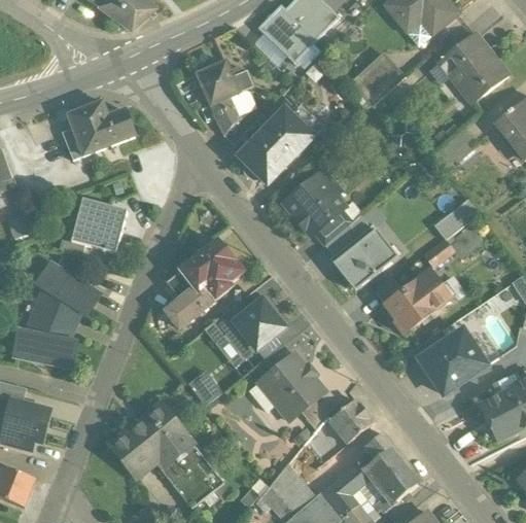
[(107,0),(100,7),(132,29),(153,9),(145,0),(107,0)]
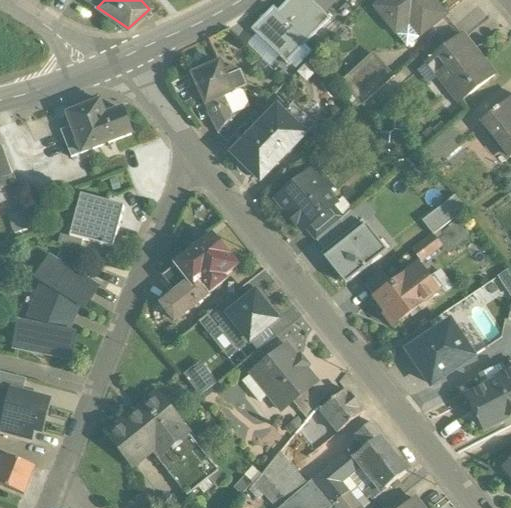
[(283,0),(275,9),(307,39),(330,16),(313,0),(283,0)]
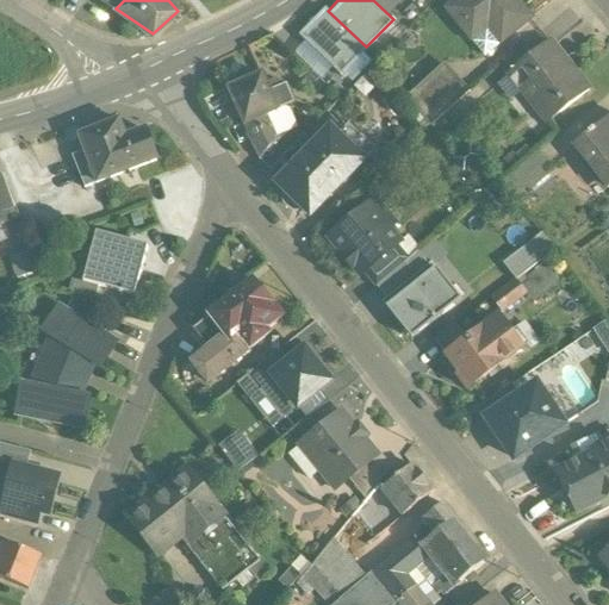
[(530,16),(517,0),(452,0),(445,6),(460,25),(477,13),(499,41),(530,16)]
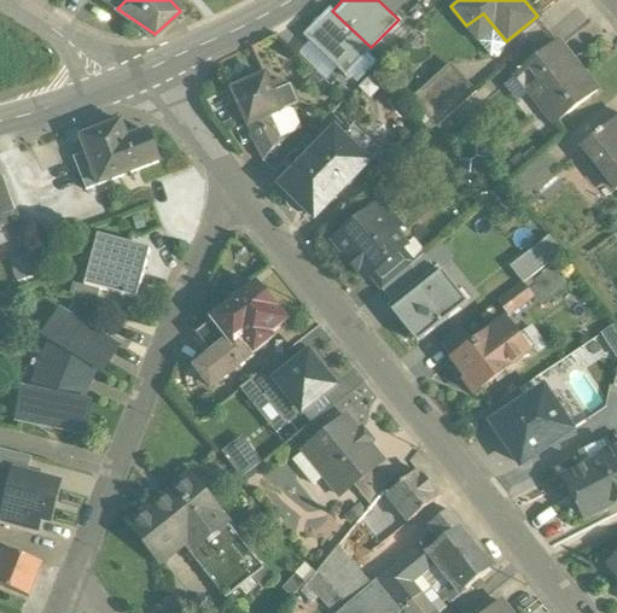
[(344,75),(371,47),(332,11),(327,6),(301,33),(344,75)]
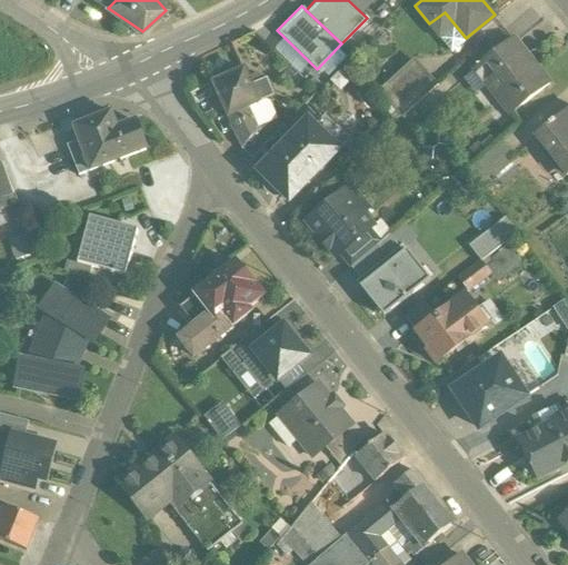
[(466,38),(445,12),(429,23),(450,50),(466,38)]
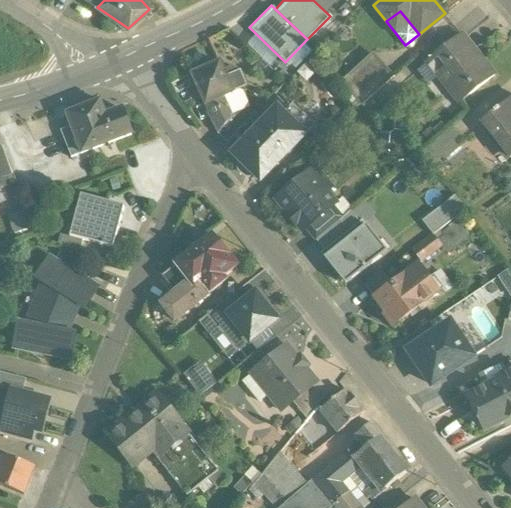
[(492,74),(460,33),(423,61),(455,102),(492,74)]
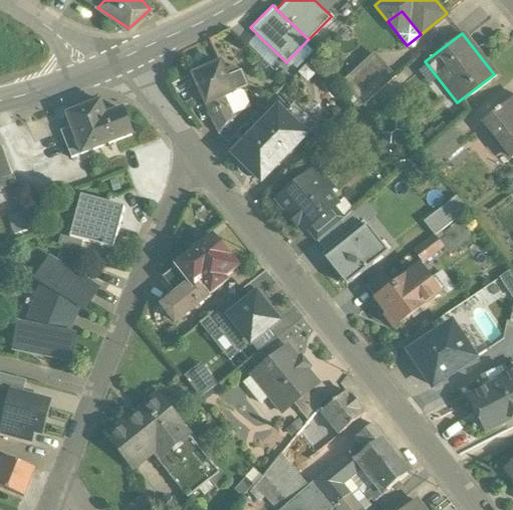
[(367,56),(341,80),(361,103),(389,79),(367,56)]
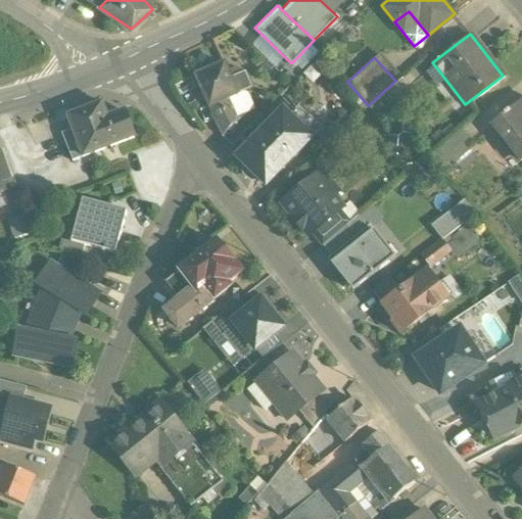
[(224,61),(195,75),(209,105),(224,99),(231,104),(236,114),(253,106),(245,89),(252,86),(244,68),(230,76),(224,61)]
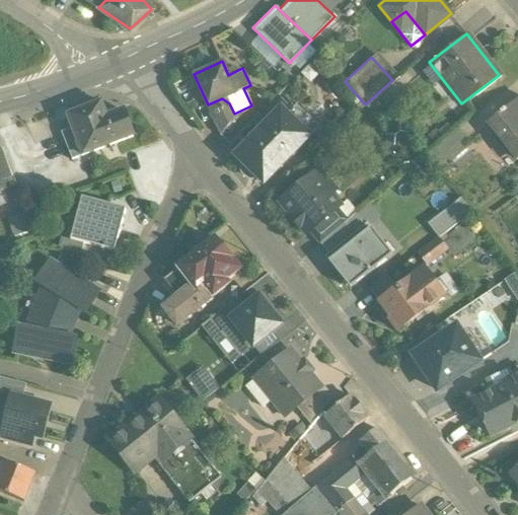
[(276,93),(251,119),(261,127),(280,107),(285,113),(290,107),(276,93)]
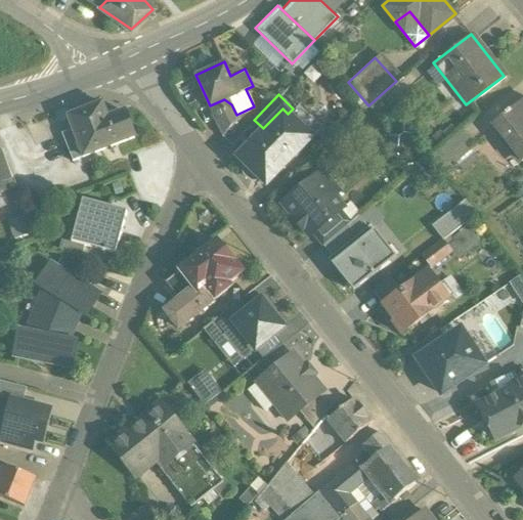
[(522,98),(509,111),(508,109),(503,113),(504,114),(491,124),(520,160),(522,158),(522,98)]
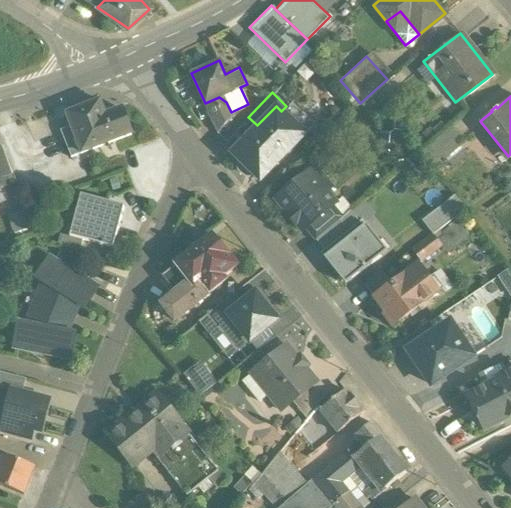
[(205,103),(203,104),(216,131),(232,115),(231,112),(226,102),(219,97),(205,103)]
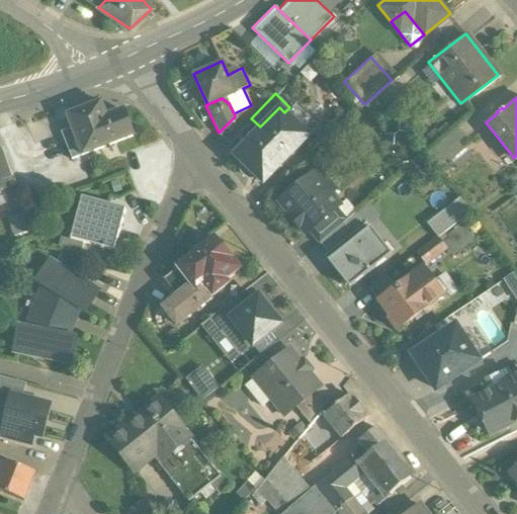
[(105,114),(99,99),(65,113),(70,126),(80,152),(97,145),(98,147),(132,134),(121,108),(105,114)]
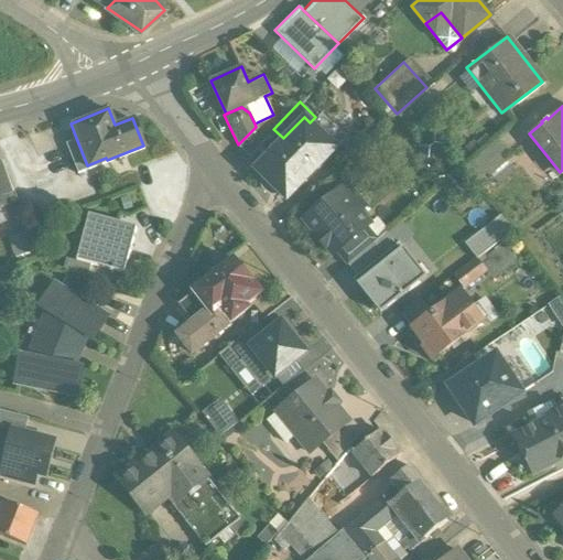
[(283,138),(255,168),(285,196),(314,168),(318,168),(324,161),(324,155),(334,147),(310,122),(304,117),(283,138)]
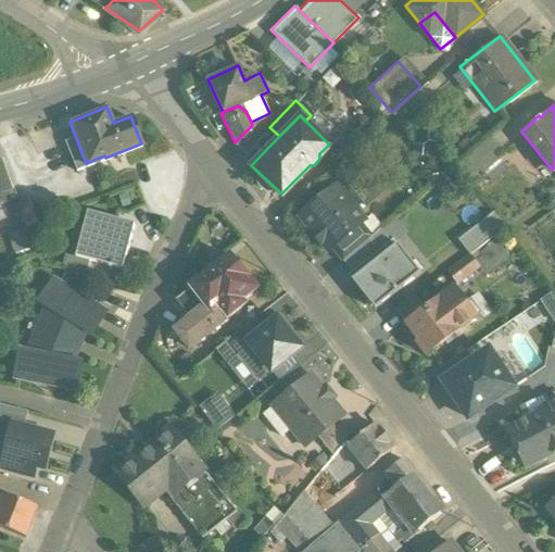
[(86,163),(75,136),(64,140),(75,167),(86,163)]
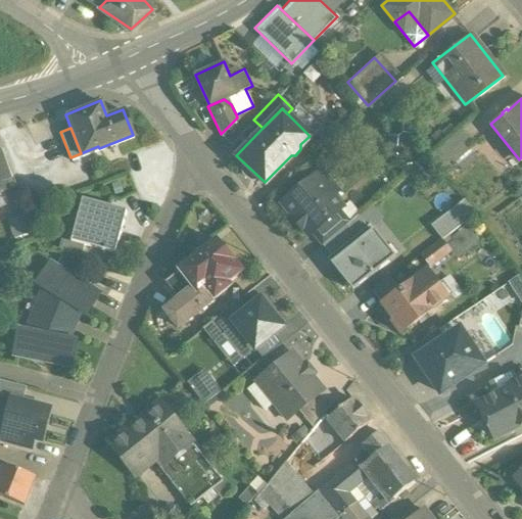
[(462,129),(440,147),(451,158),(472,141),(462,129)]
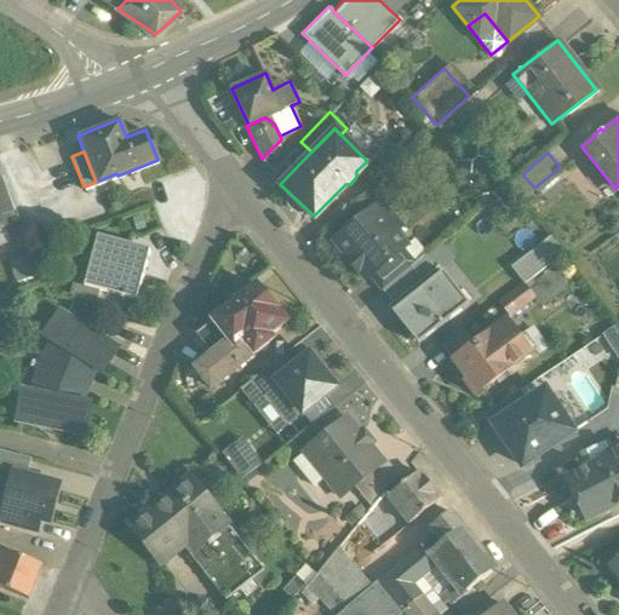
[(3,174),(0,176),(0,212),(15,206),(3,174)]
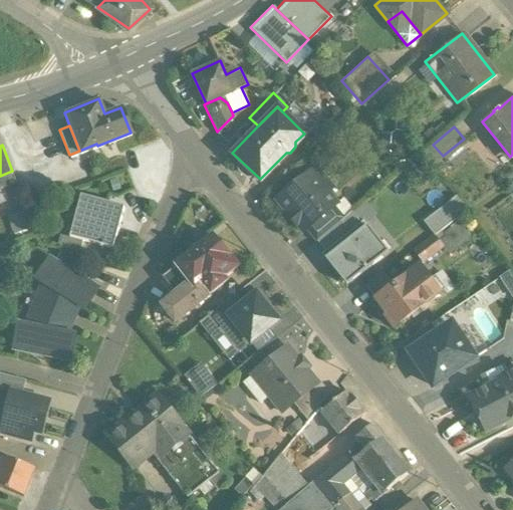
[(309,171),(276,199),(288,213),(288,214),(296,224),(297,224),(302,230),(306,227),(332,205),(335,202),(309,171)]
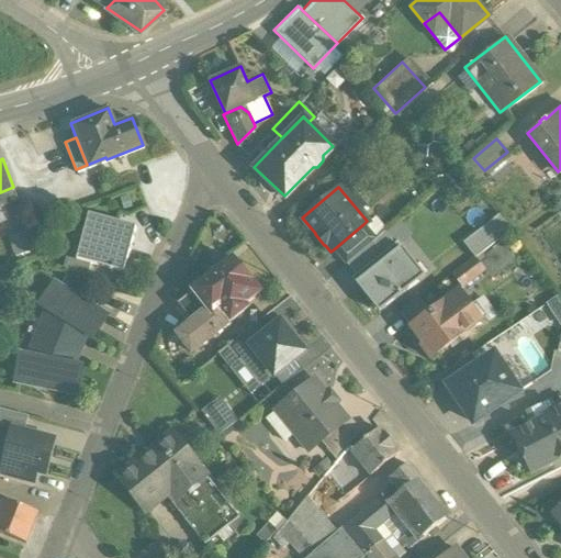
[(135,224),(88,212),(75,257),(89,261),(123,270),(135,224)]
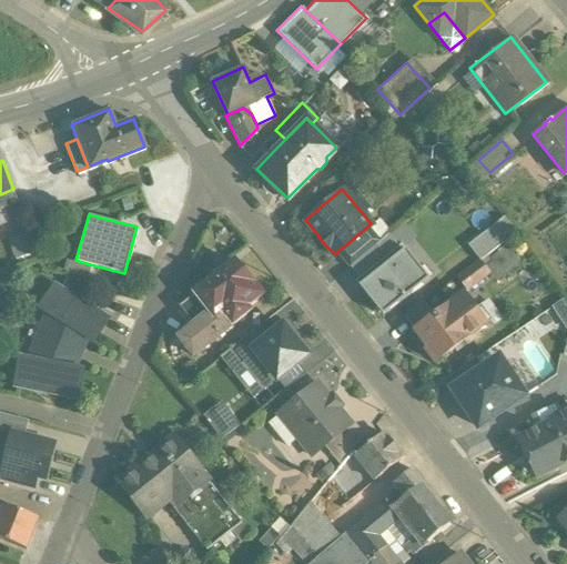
[(467,243),(479,259),(487,253),(508,238),(497,222),(467,243)]
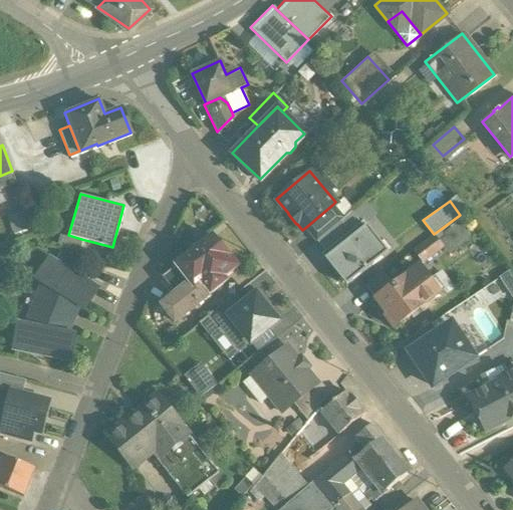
[(332,205),(306,227),(316,239),(342,217),(332,205)]
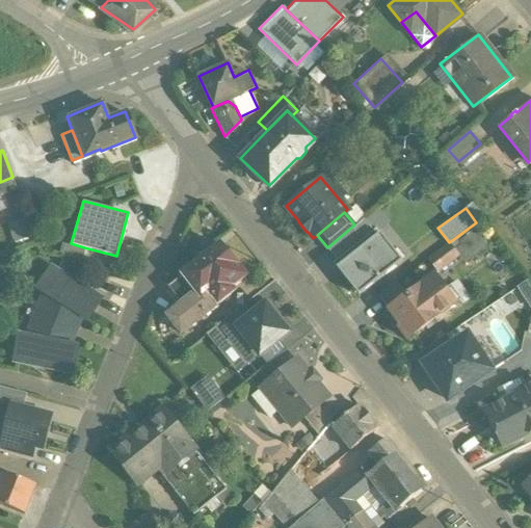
[(354,225),(327,247),(336,258),(371,229),(363,218),(354,225)]
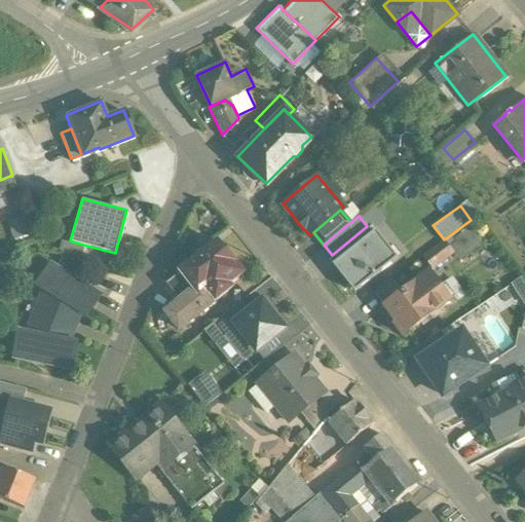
[(367,226),(332,255),(359,288),(394,259),(367,226)]
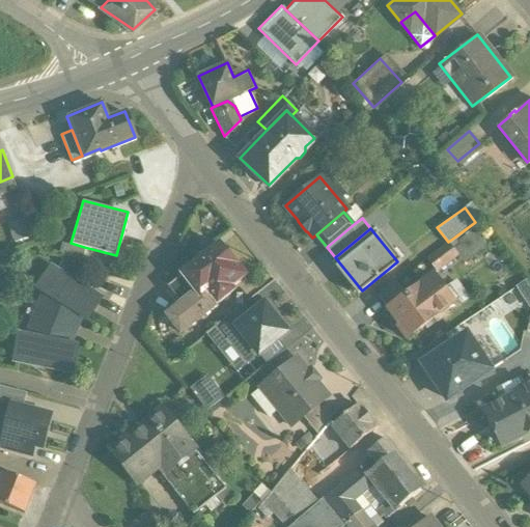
[(473,230),(458,242),(455,237),(448,242),(455,252),(462,247),(469,256),(482,245),(473,230)]
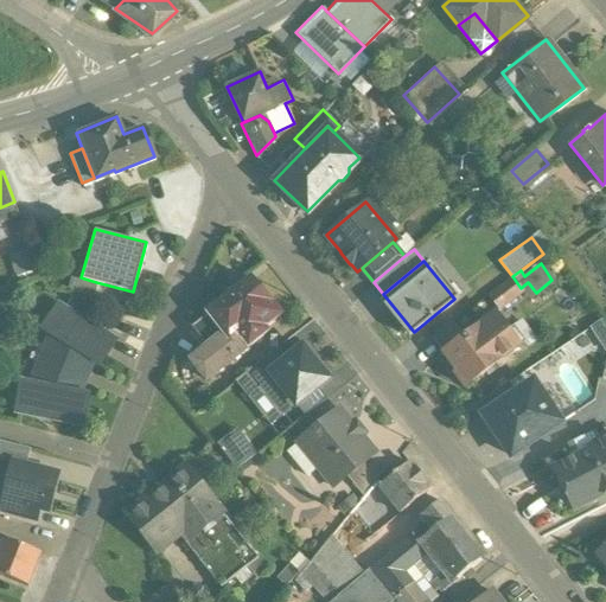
[(81,277),(70,275),(67,288),(93,294),(96,282),(81,277)]
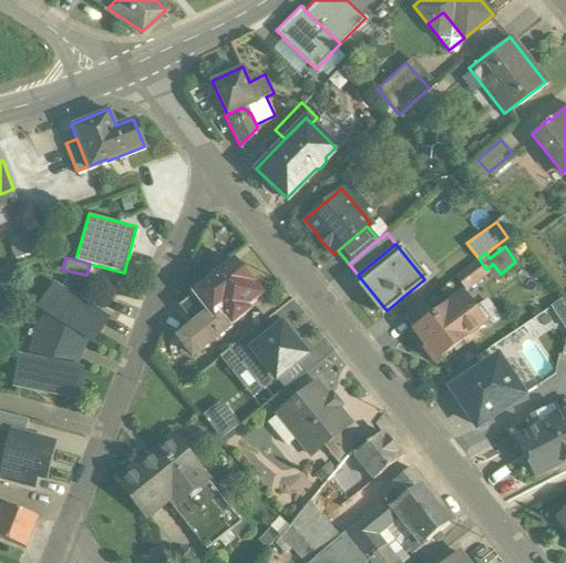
[(479,258),(456,275),(465,287),(487,270),(486,269),(479,258)]
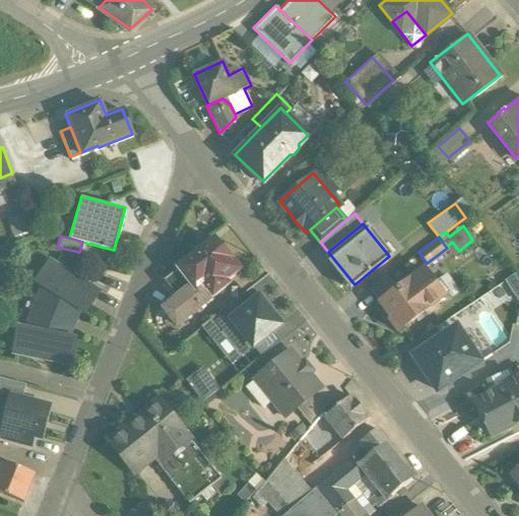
[(238,268),(214,239),(202,248),(198,244),(190,251),(193,255),(164,279),(178,297),(175,299),(189,315),(213,296),(213,295),(228,283),(224,279),(238,268)]
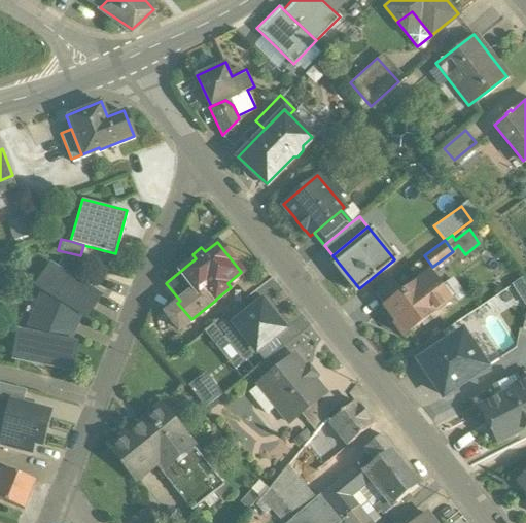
[(99,293),(49,263),(36,284),(43,288),(27,332),(18,329),(12,354),(70,365),(75,342),(67,340),(79,310),(85,314),(99,293)]
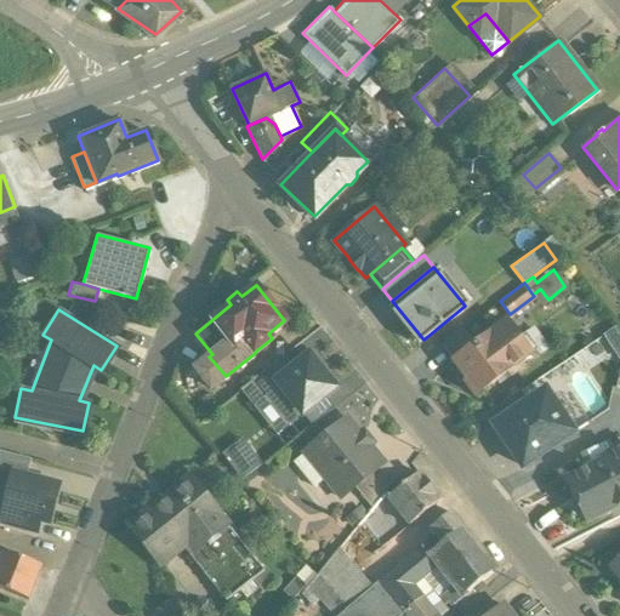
[(506,319),(489,332),(502,351),(519,337),(506,319)]
